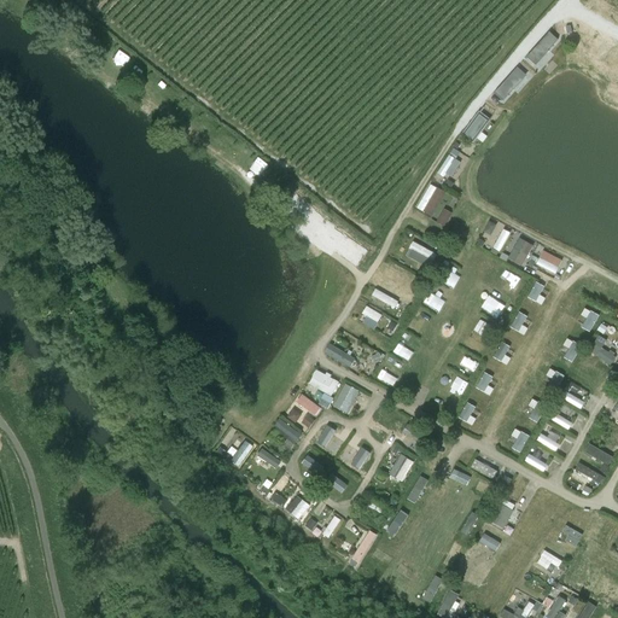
[(563,25),(540,35),(547,51),(570,41),(563,25)]
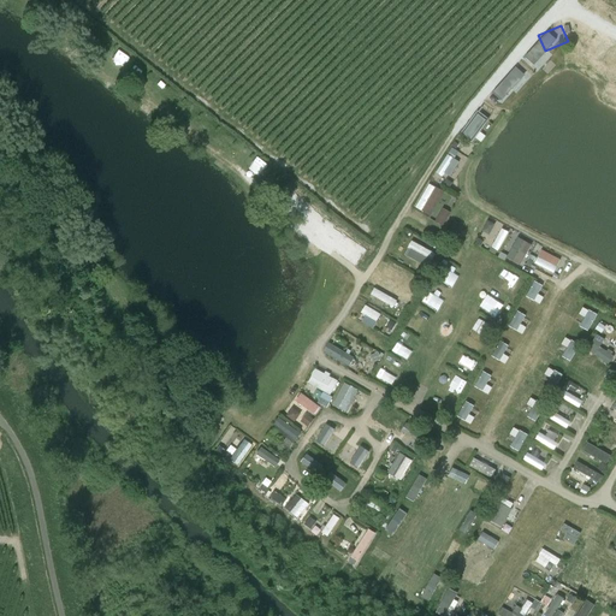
[(509,69),(526,82),(542,61),(526,48),(509,69)]
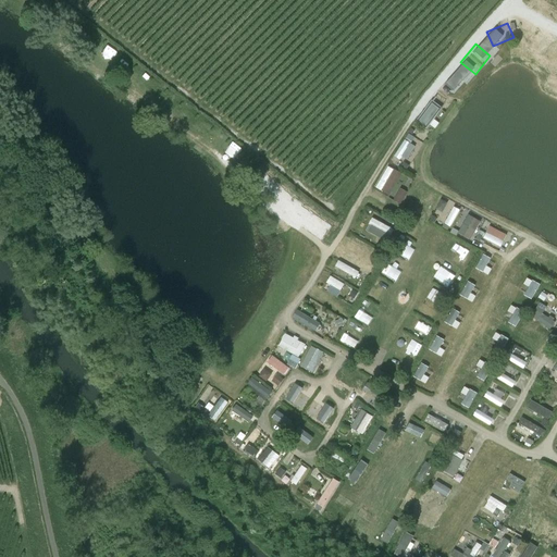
[(555,70),(556,66),(556,45),(545,61),(555,70)]
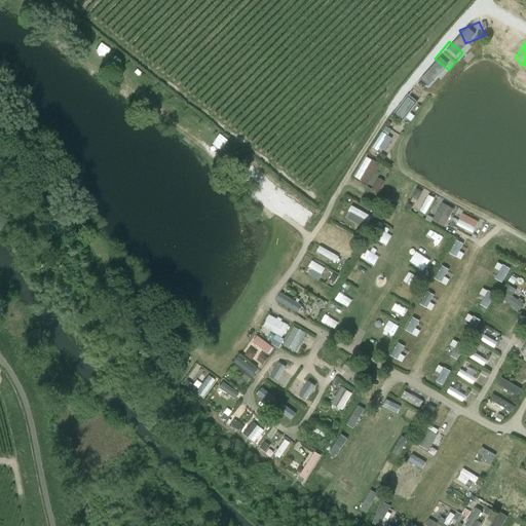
[(417,82),(434,92),(444,76),(427,65),(417,82)]
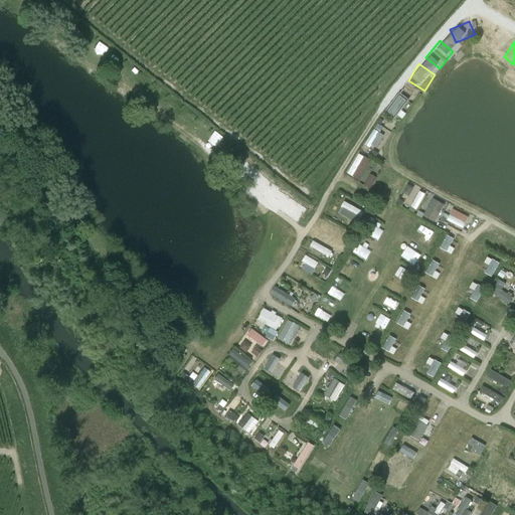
[(393,118),(408,101),(400,94),(384,111),(393,118)]
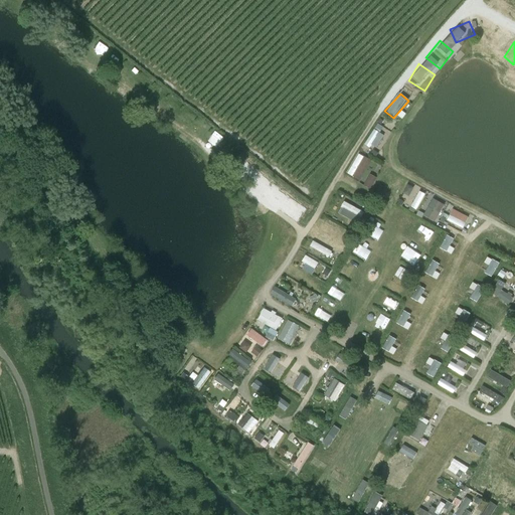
[(170,113),(177,106),(171,100),(164,107),(170,113)]
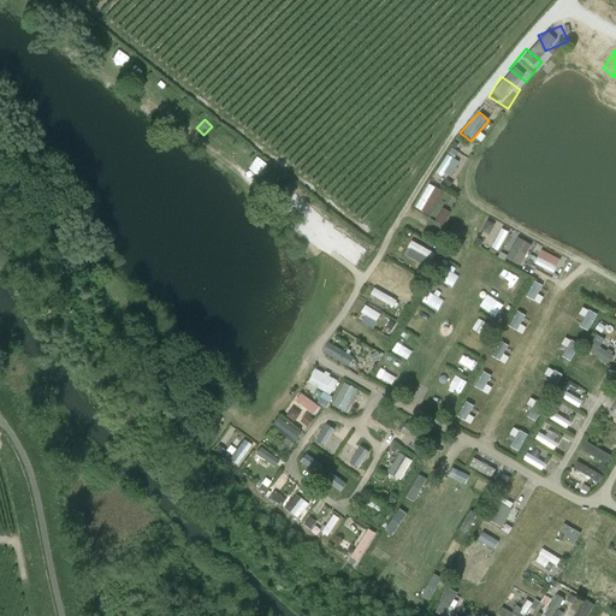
[(460,161),(455,158),(458,152),(451,148),(437,171),(449,178),(460,161)]
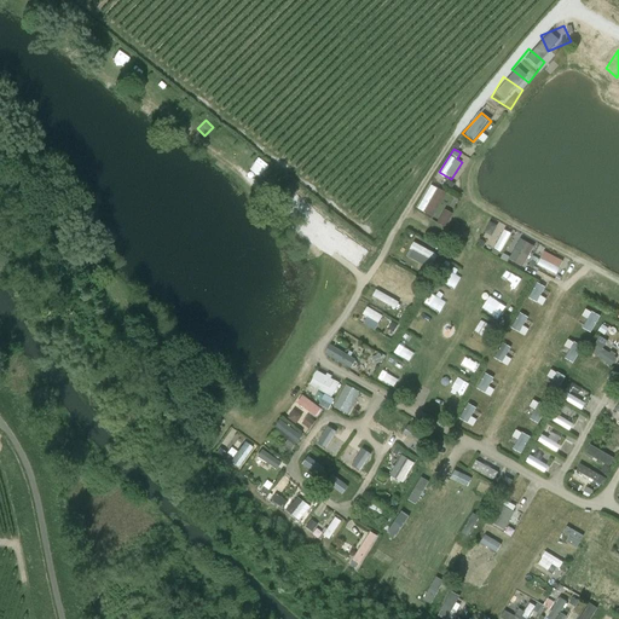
[(417,208),(433,217),(446,192),(431,184),(417,208)]
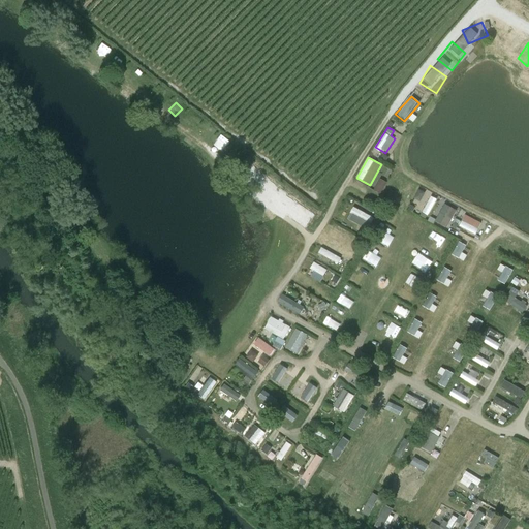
[(251,182),(265,179),(262,168),(249,172),(251,182)]
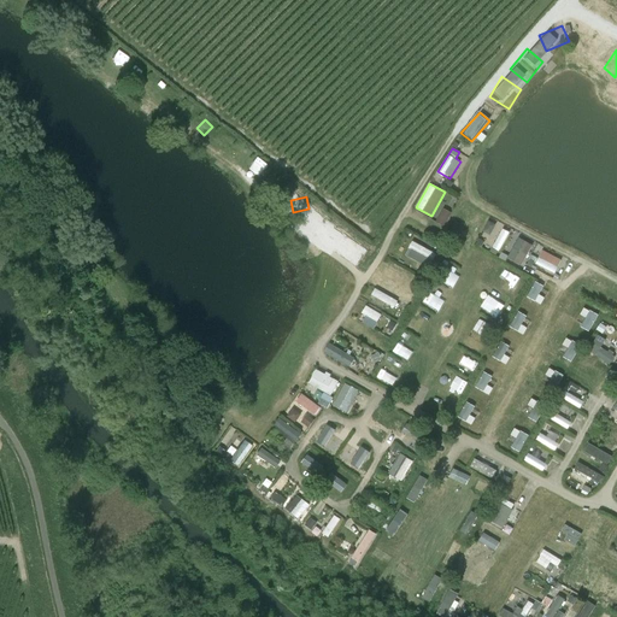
[(435,221),(442,225),(452,213),(444,207),(435,221)]
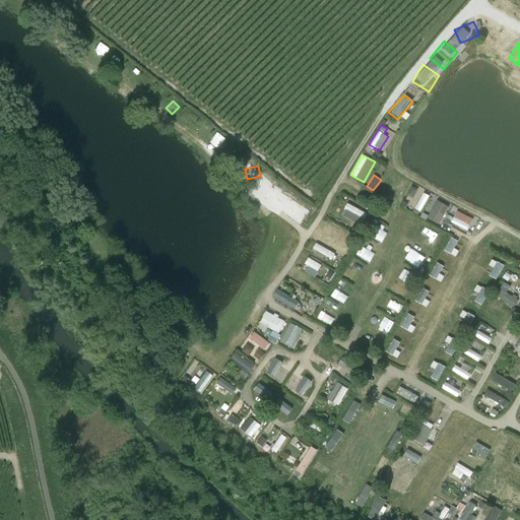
[(256,190),(272,186),(270,177),(253,182),(256,190)]
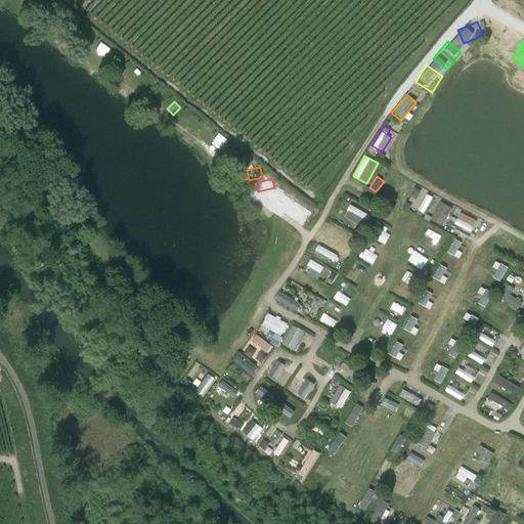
[(287,189),(270,193),(271,202),(289,199),(287,189)]
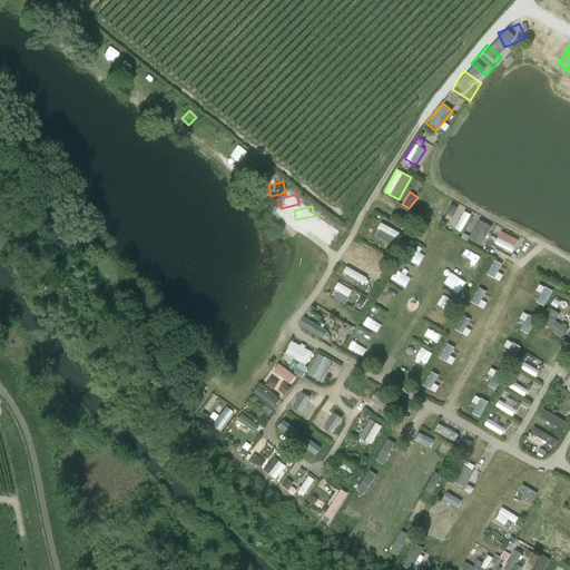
[(455,228),(462,232),(470,214),(463,210),(455,228)]
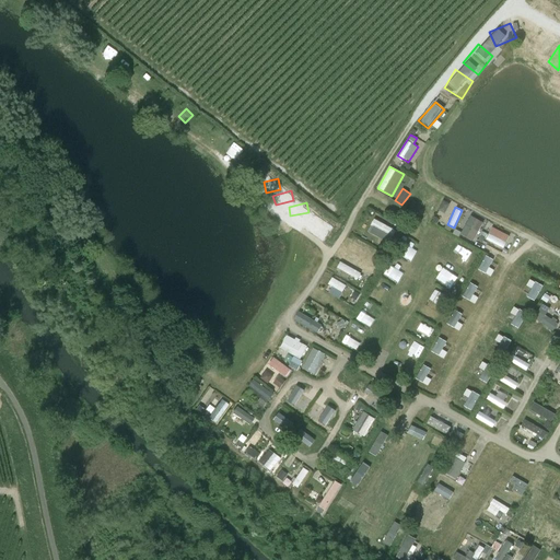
[(303,225),(321,222),(319,214),(302,217),(303,225)]
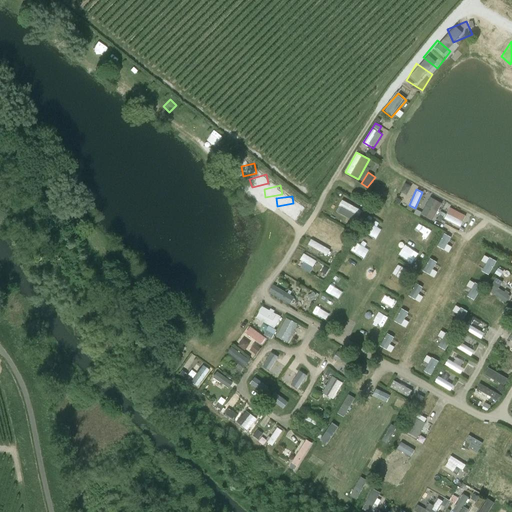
[(420,214),(432,220),(442,203),(430,197),(420,214)]
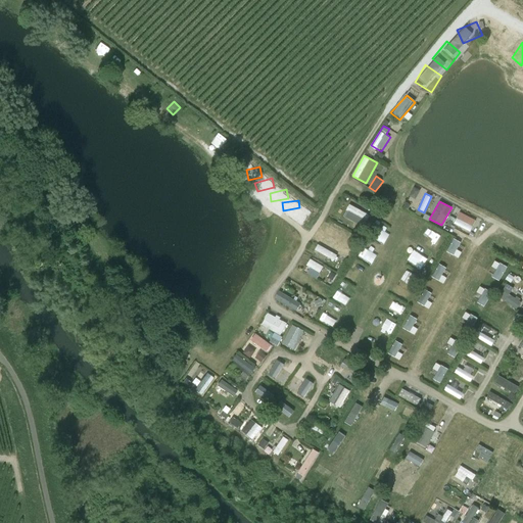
[(364,228),(370,215),(349,204),(343,217),(364,228)]
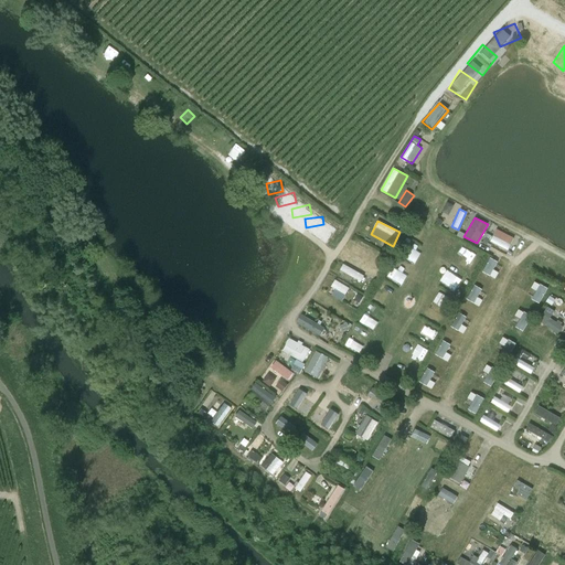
[(497,228),(489,242),(508,252),(514,237),(497,228)]
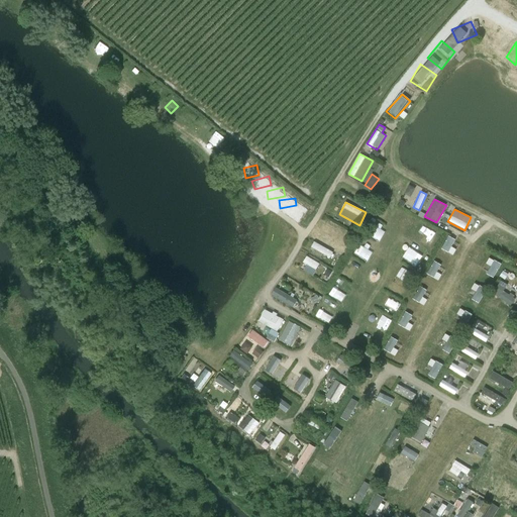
[(340,247),(343,240),(320,229),(317,237),(340,247)]
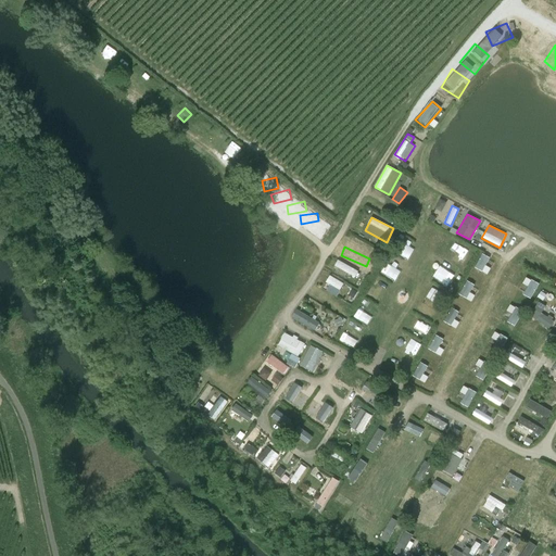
[(481,253),(476,266),(484,270),(490,257),(481,253)]
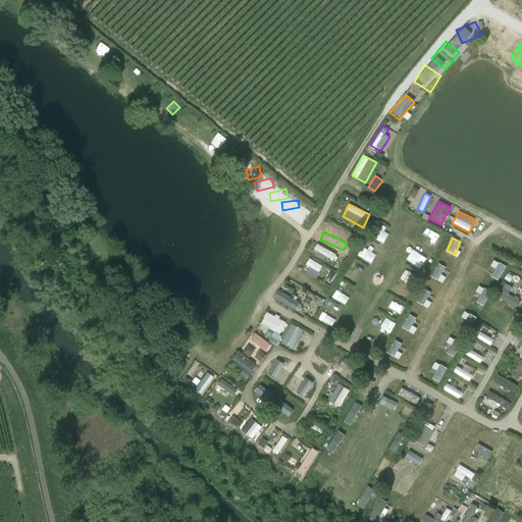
[(314,250),(334,260),(337,254),(317,244),(314,250)]
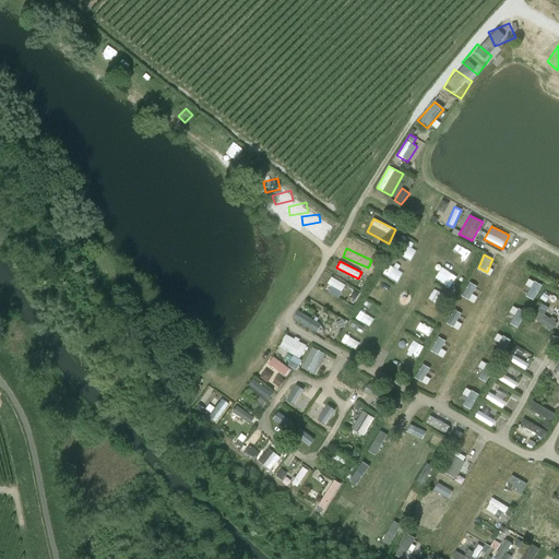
[(433,277),(449,289),(459,276),(443,265),(433,277)]
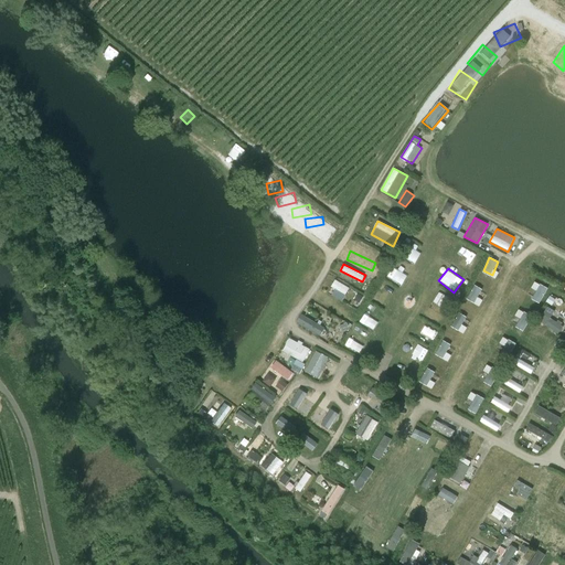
[(388,270),(385,279),(403,286),(406,277),(388,270)]
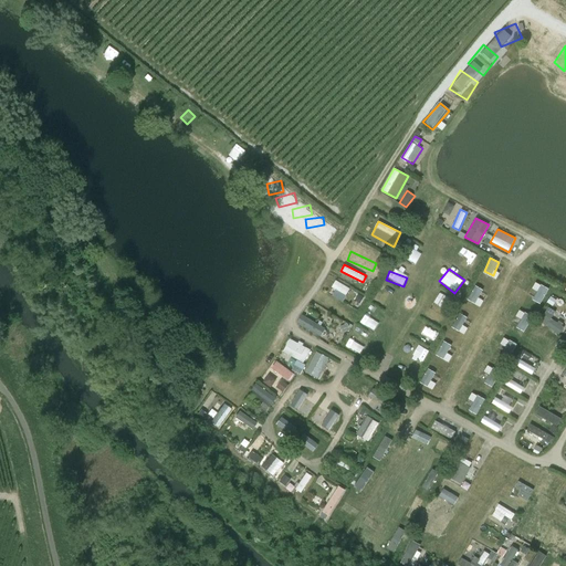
[(336,290),(333,295),(343,301),(350,289),(335,279),(332,286),(336,290)]
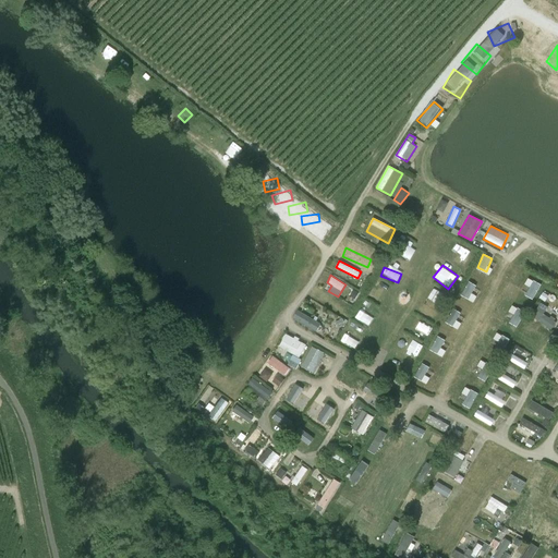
[(528,278),(524,284),(529,287),(524,295),(533,300),(541,284),(528,278)]
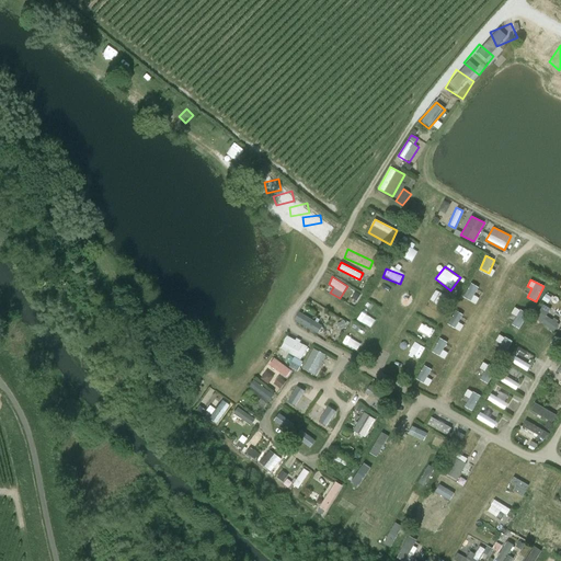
[(470,283),(465,298),(472,300),(478,286),(470,283)]
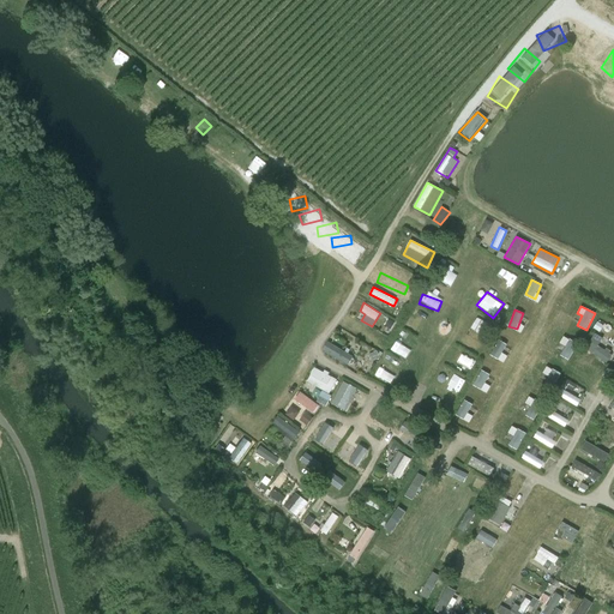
[(391,330),(395,321),(387,319),(385,326),(391,330)]
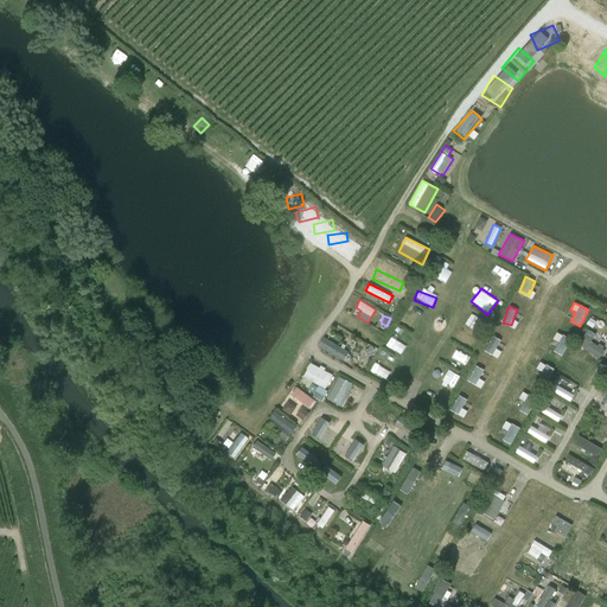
[(606,327),(596,321),(593,327),(606,336),(606,332),(606,327)]
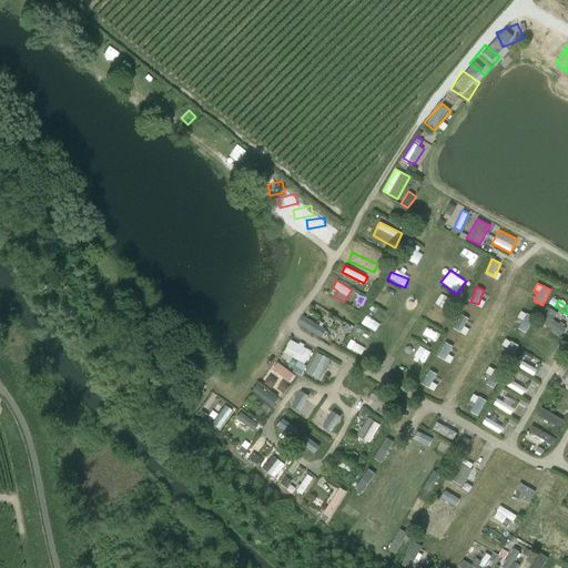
[(554,318),(557,312),(550,307),(541,323),(561,335),(567,326),(554,318)]
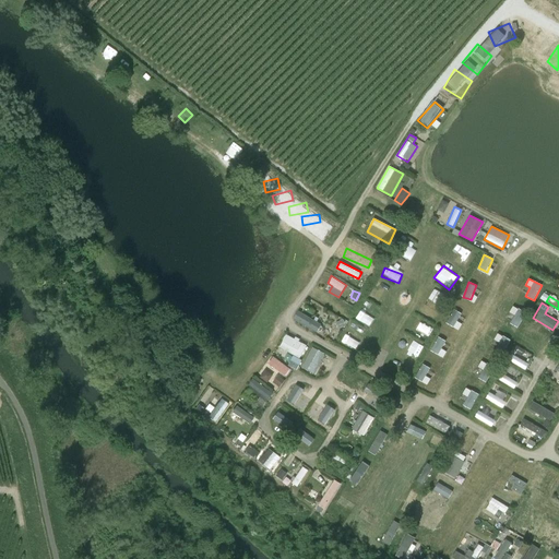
[(519,326),(525,312),(512,306),(509,313),(513,316),(510,323),(519,326)]
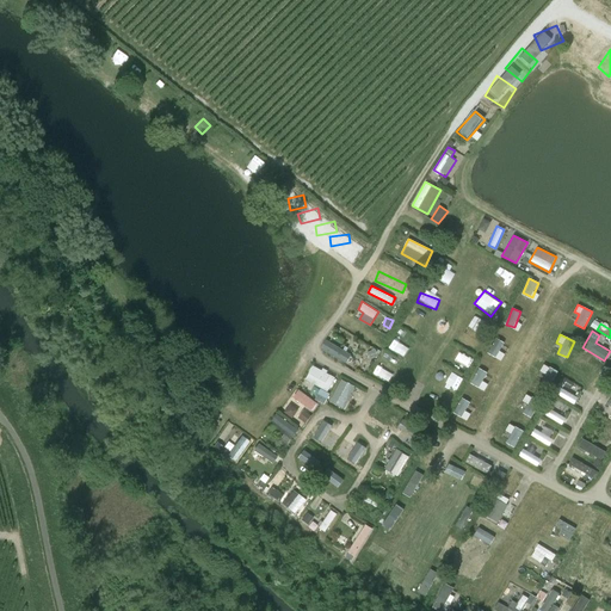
[(505,353),(500,351),(505,343),(495,338),(488,353),(501,360),(505,353)]
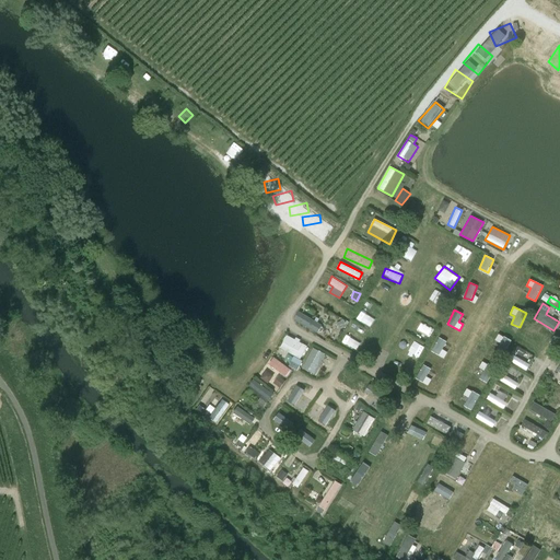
[(299,311),(294,317),(319,334),(325,327),(299,311)]
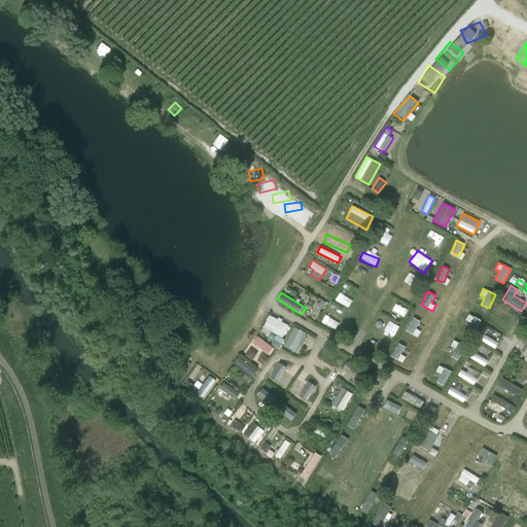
[(468,314),(465,320),(471,323),(469,327),(476,330),(482,320),(468,314)]
